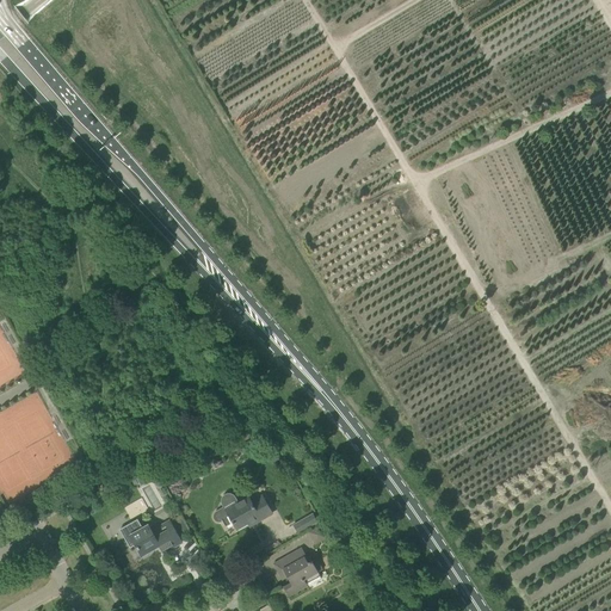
[(0,432),(59,432),(38,393),(0,411),(0,432)]
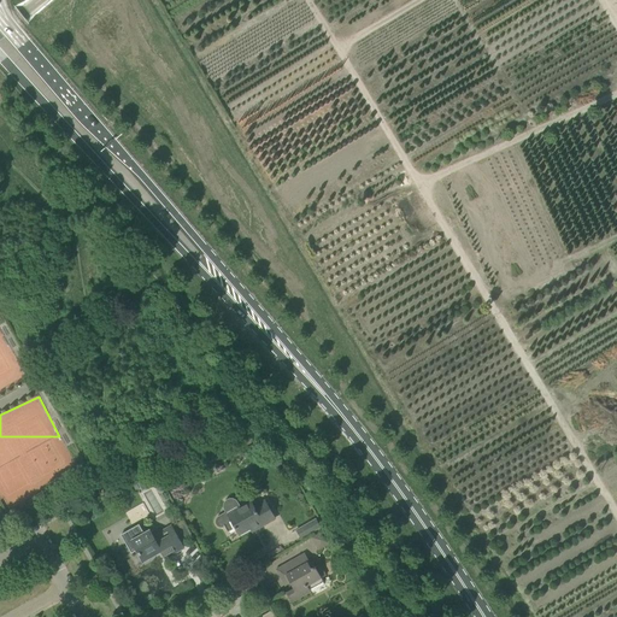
[(154,471),(148,475),(152,483),(158,480),(154,471)]
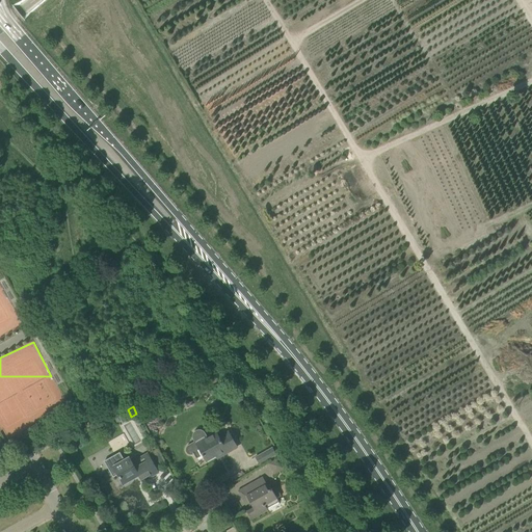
[(188,454),(189,454),(191,454),(192,454),(193,454),(196,459),(203,455),(206,461),(219,454),(221,456),(237,447),(228,431),(218,436),(216,432),(205,439),(204,436),(192,444),(187,446),(186,447),(186,450),(186,451),(187,453),(188,454)]
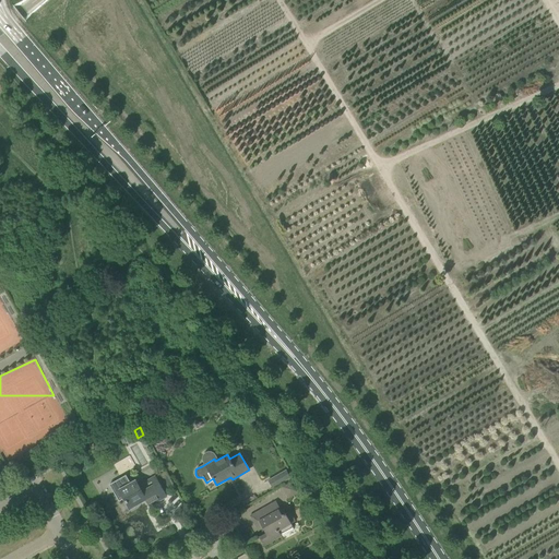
[(286,470),(277,475),(282,484),(290,478),(286,470)]
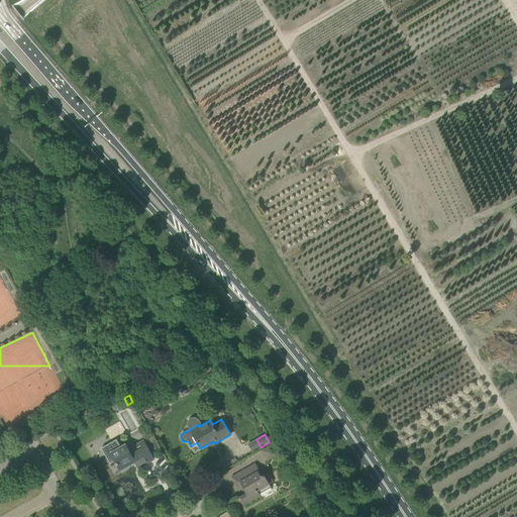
[(101,448),(110,463),(114,461),(120,471),(134,462),(137,468),(153,458),(143,441),(128,450),(125,445),(121,447),(116,439),(101,448)]
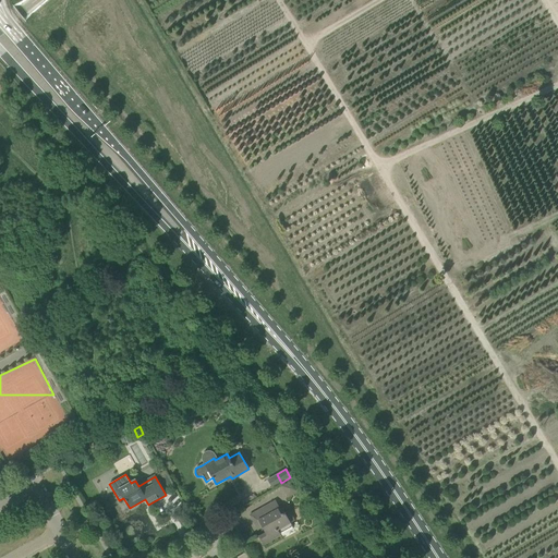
[(293,480),(281,485),(288,497),(299,492),(293,480)]
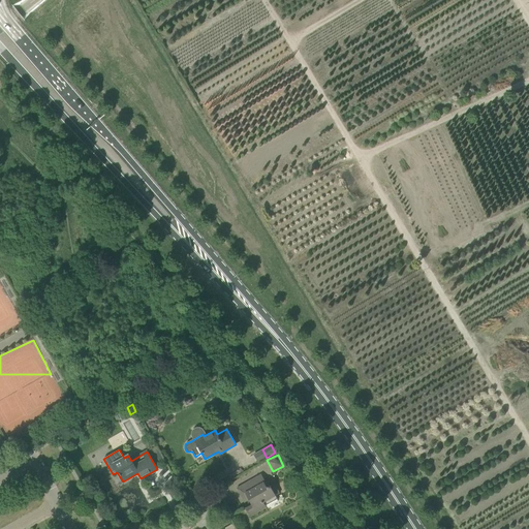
[(267,487),(263,483),(265,483),(260,474),(237,489),(242,499),(247,496),(251,505),(246,508),(250,517),(267,507),(266,506),(277,499),(275,496),(279,494),(274,485),(270,487),(270,486),(267,487)]
